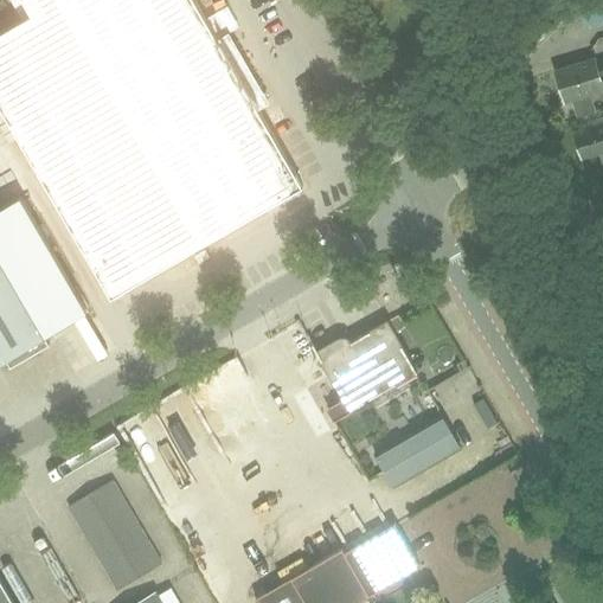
[(18,0),(30,20),(0,36),(0,114),(108,301),(302,188),(192,0),(18,0)]
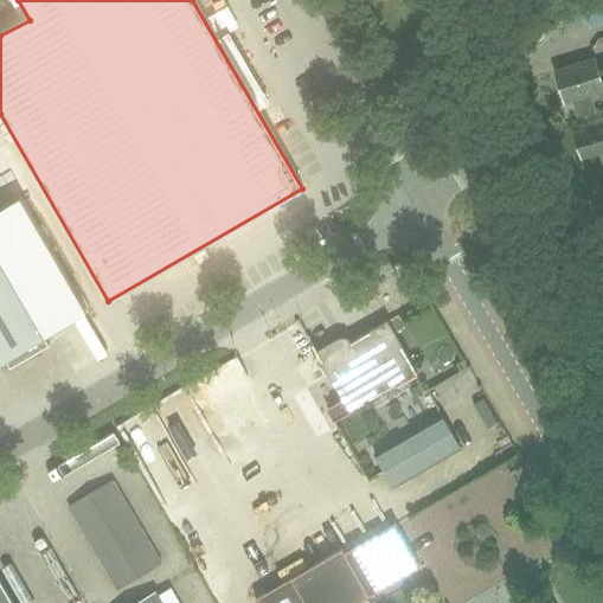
[(602,72),(595,76),(591,62),(552,74),(563,106),(569,103),(575,122),(591,116),(585,98),(602,92),(602,72)]
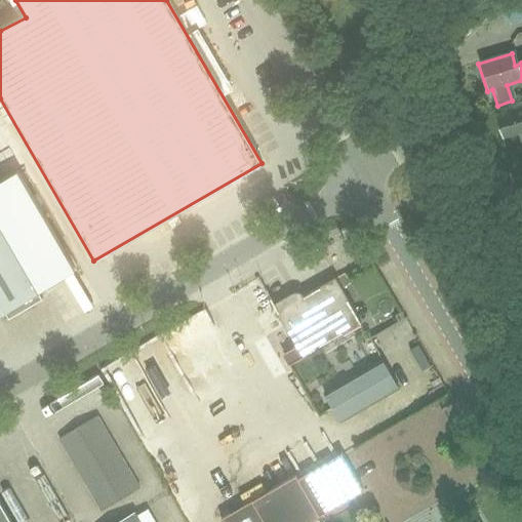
[(521,104),(509,108),(510,113),(494,117),(500,141),(516,135),(519,146),(521,145),(521,104)]
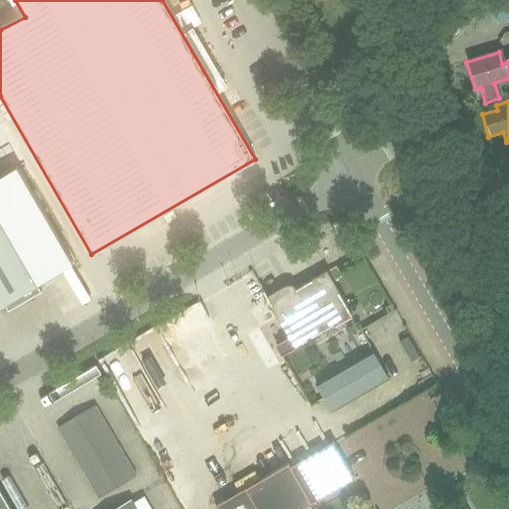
[(37,288),(73,267),(16,169),(0,178),(0,309),(4,307),(8,314),(41,295),(37,288)]
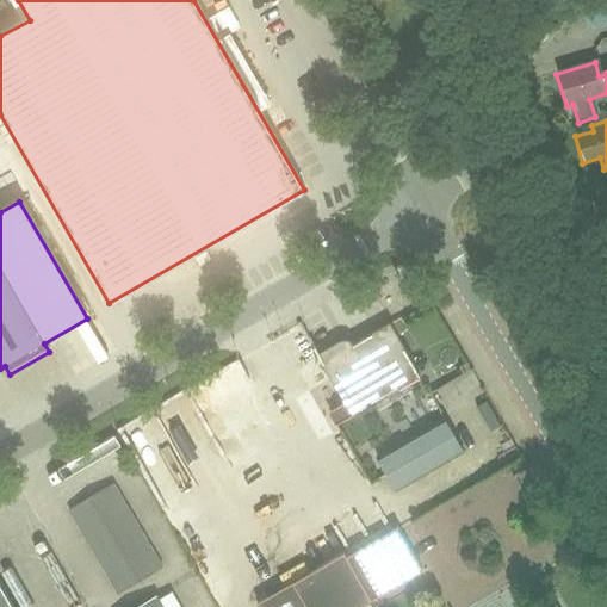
[(339,345),(316,358),(342,404),(326,414),(333,427),(350,417),(417,378),(388,327),(350,348),(346,346),(344,345),(340,345),(339,345)]
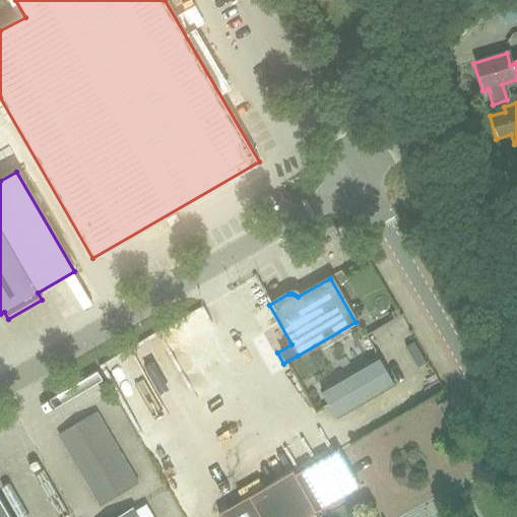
[(375,359),(318,392),(335,421),(392,387),(375,359)]
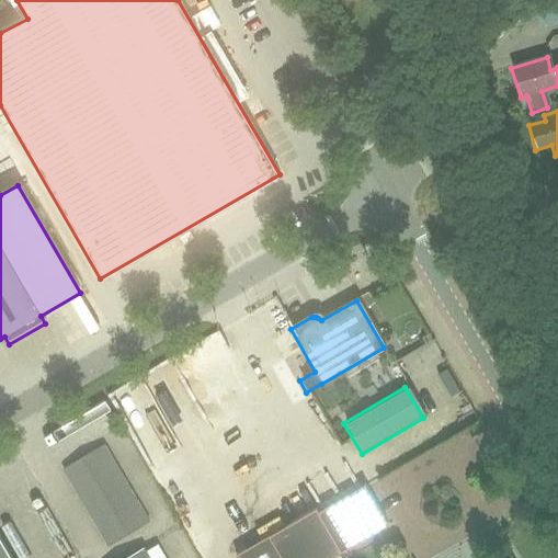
[(106,548),(146,525),(101,448),(61,471),(106,548)]
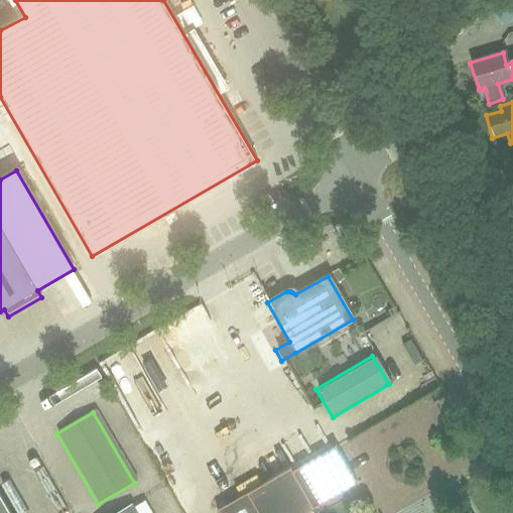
[(276,477),(295,512),(304,512),(355,484),(334,449),(291,474),(288,470),(276,477)]
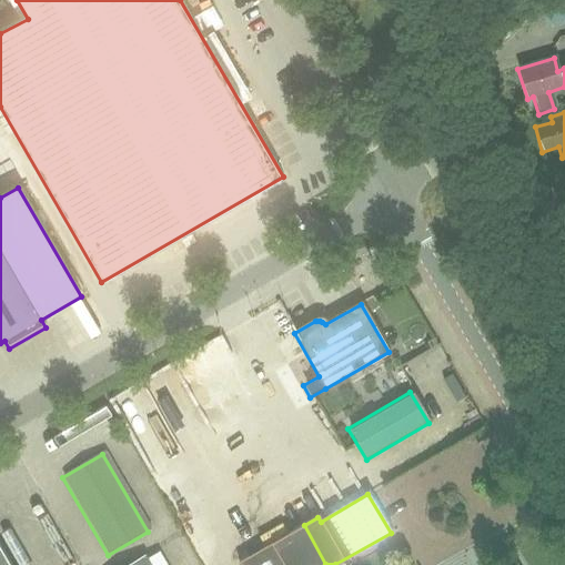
[(325,564),(304,525),(284,537),(283,535),(235,563),(236,564),(325,564)]
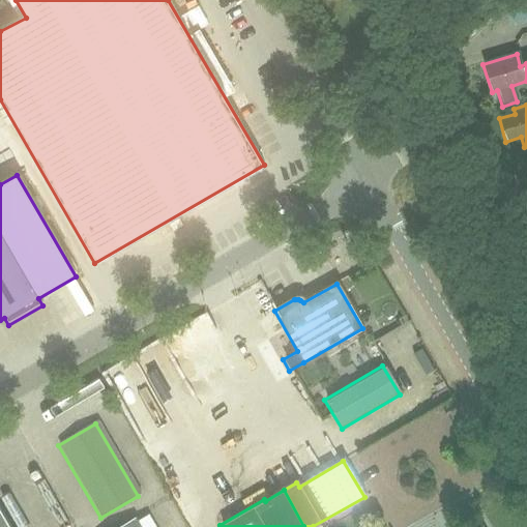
[(8,526),(0,511),(0,526),(8,526)]
